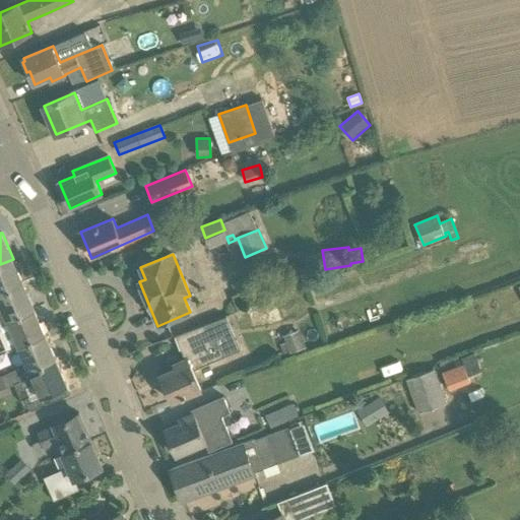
[(13,259),(0,264),(0,294),(23,284),(13,259)]
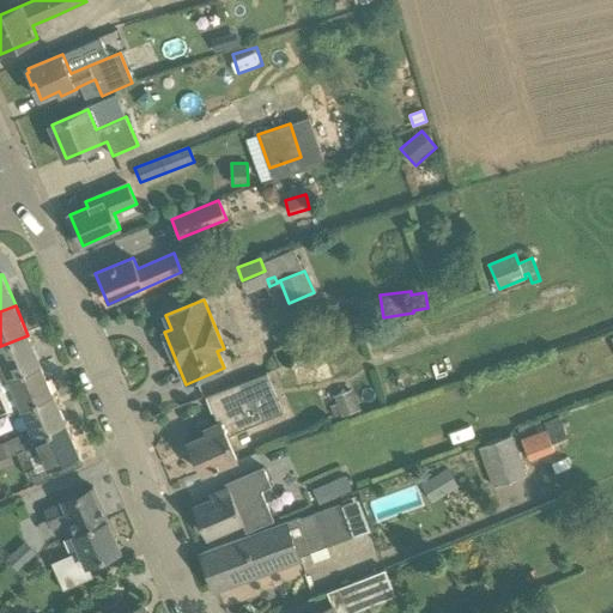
[(28,335),(0,346),(0,353),(11,377),(41,364),(28,335)]
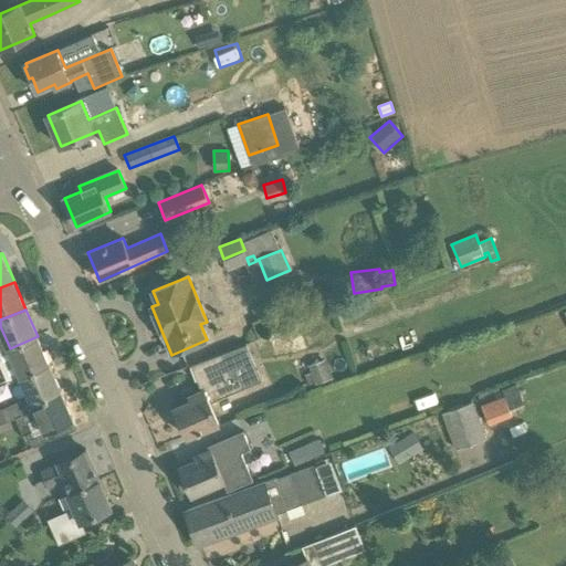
[(38,336),(10,348),(0,353),(0,362),(9,381),(21,376),(50,364),(38,336)]
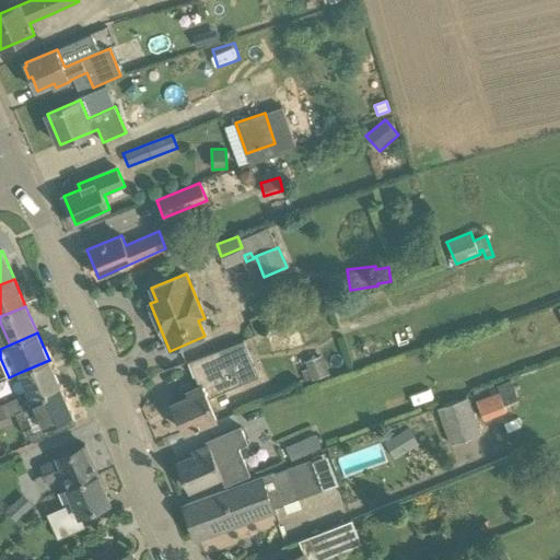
[(208,398),(242,384),(260,376),(244,339),(190,362),(196,376),(203,374),(208,384),(188,392),(190,396),(174,404),(186,432),(217,419),(208,398)]
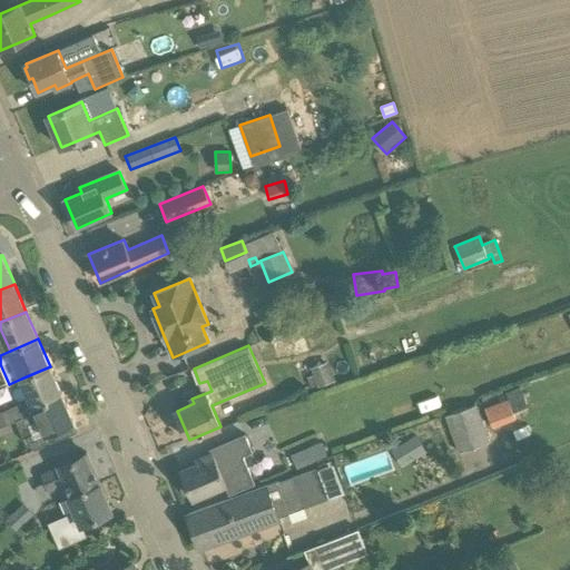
[(316,387),(335,381),(328,361),(310,367),(313,375),(306,377),(311,387),(316,386),(316,387)]
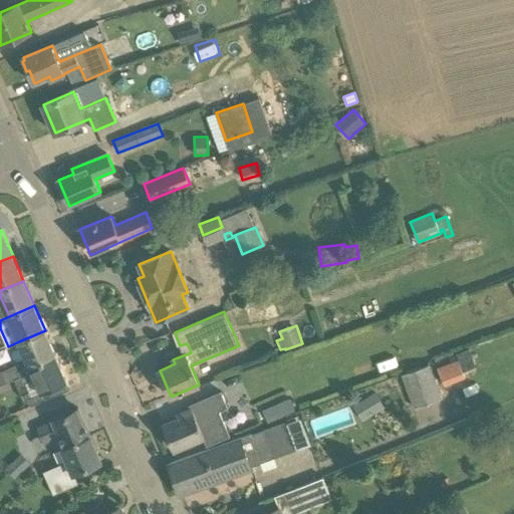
[(45,330),(19,341),(30,366),(56,355),(45,330)]
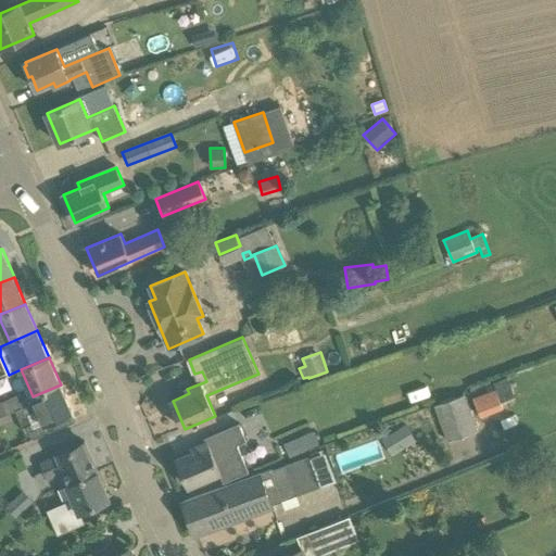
[(61,384),(33,396),(21,402),(19,396),(17,396),(2,403),(8,415),(16,411),(20,418),(39,411),(45,422),(45,424),(72,412),(61,384)]
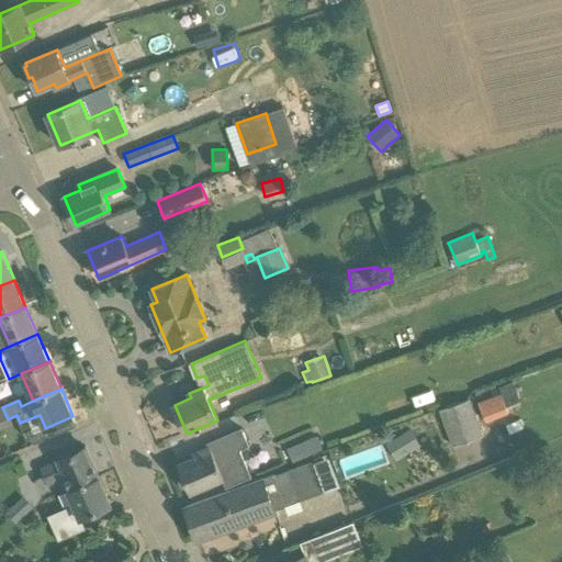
[(502,394),(479,403),(486,422),(509,413),(506,406),(502,394)]
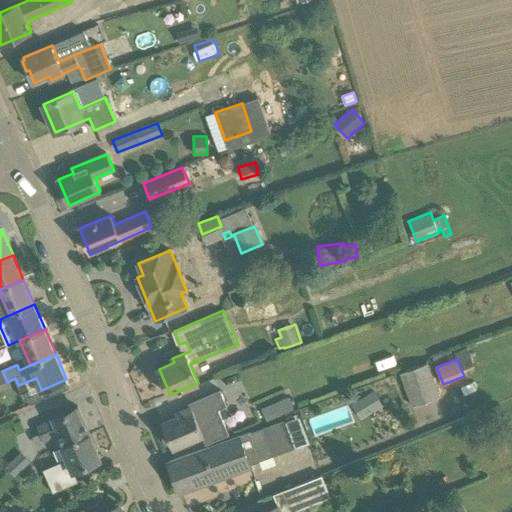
[(400,374),(413,407),(440,397),(427,363),(400,374)]
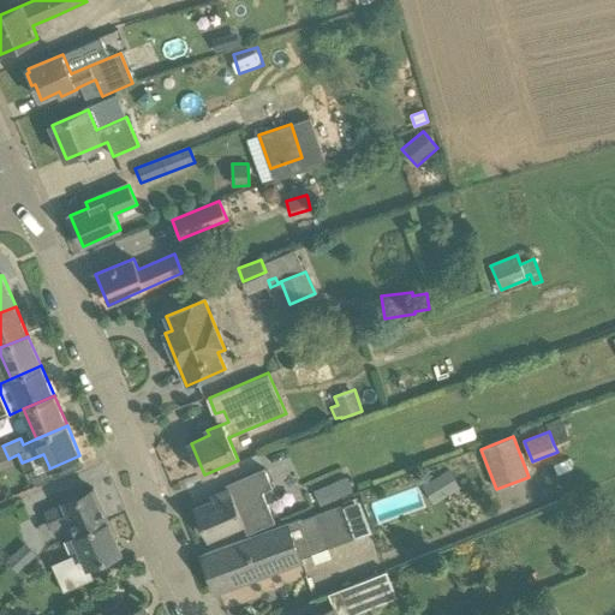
[(49,469),(49,467),(28,477),(29,478),(39,485),(53,479),(49,469)]
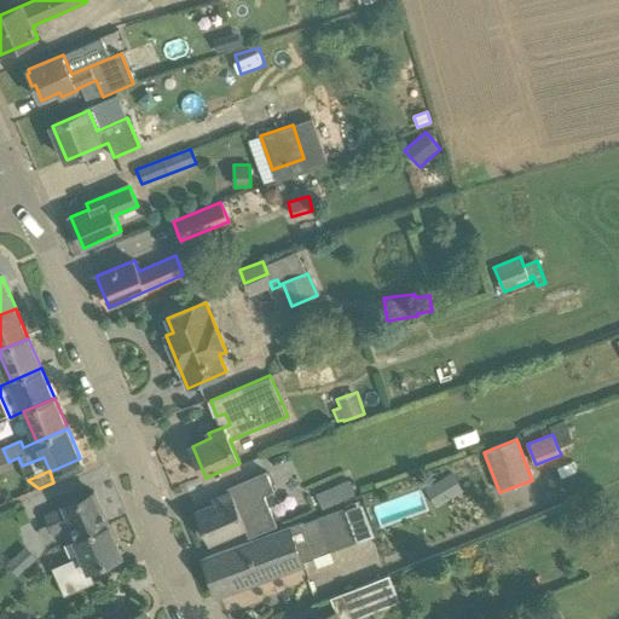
[(229,489),(231,495),(215,501),(217,504),(198,513),(210,542),(244,528),(249,538),(277,526),(265,497),(275,492),(266,472),(229,489)]
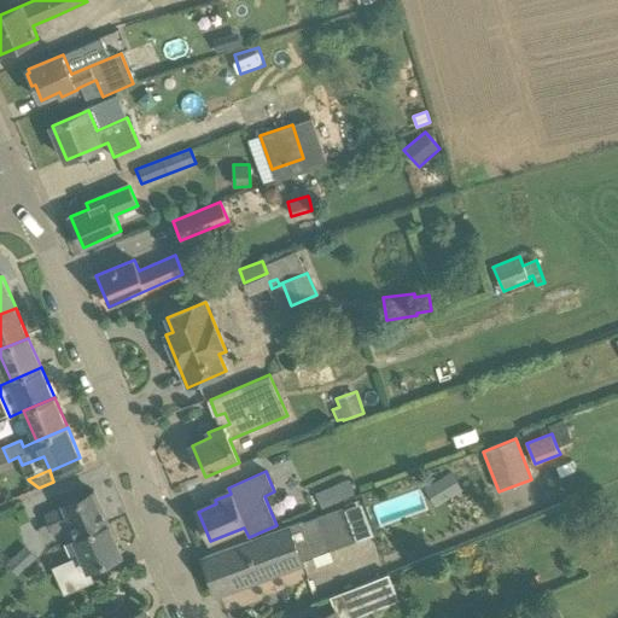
[(424,488),(436,508),(462,491),(450,472),(424,488)]
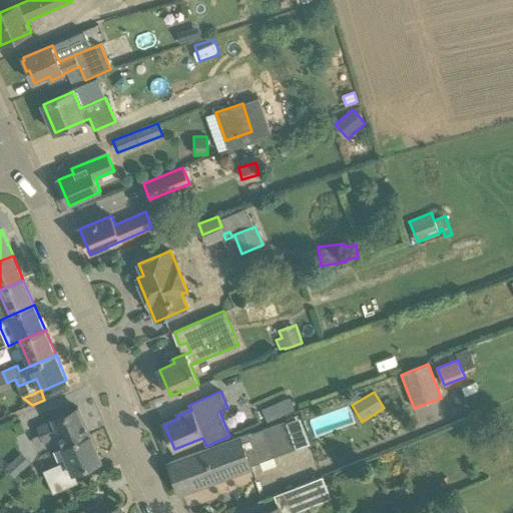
[(271,406),(277,418),(295,411),(290,398),(271,406)]
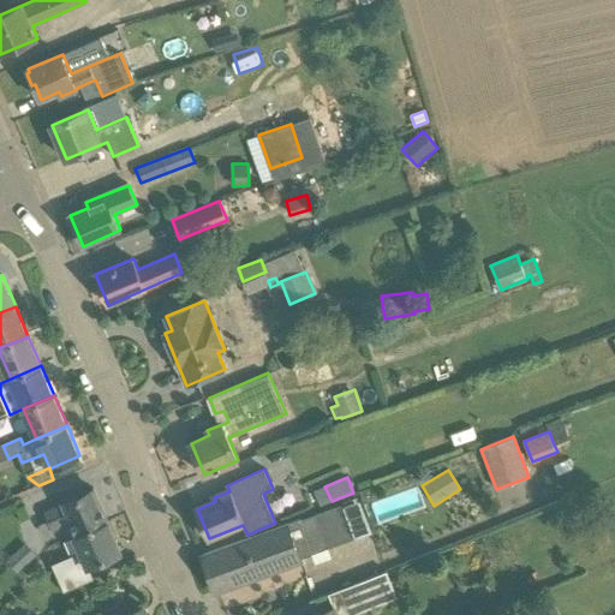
[(69,523),(75,536),(108,520),(94,489),(64,502),(65,505),(46,514),(49,521),(40,525),(43,533),(69,523)]
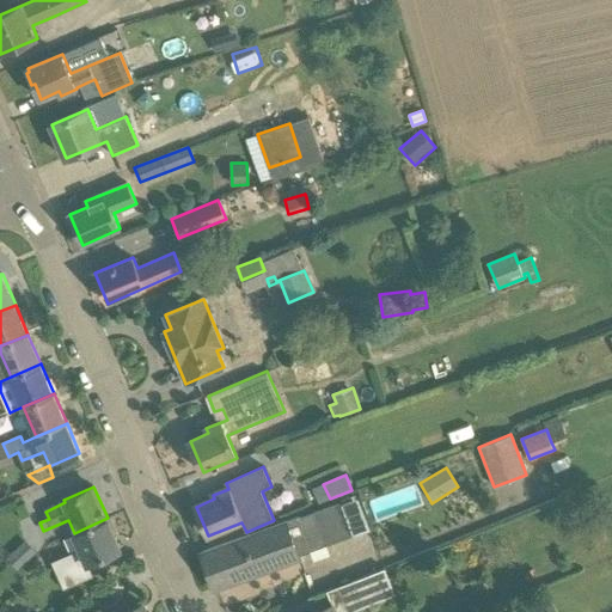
[(202,554),(214,587),(300,556),(354,536),(341,502),(287,522),(202,554)]
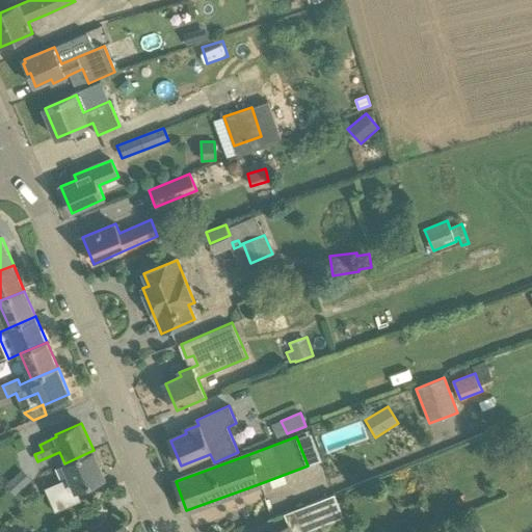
[(105,478),(94,450),(64,463),(70,477),(45,487),(55,511),(77,502),(73,491),(105,478)]
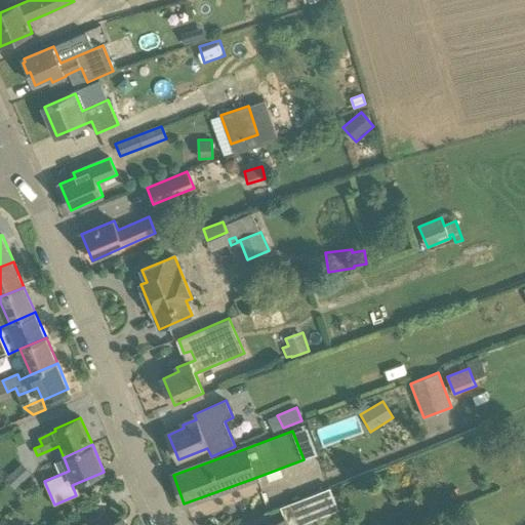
[(22,463),(5,479),(14,489),(31,474),(22,463)]
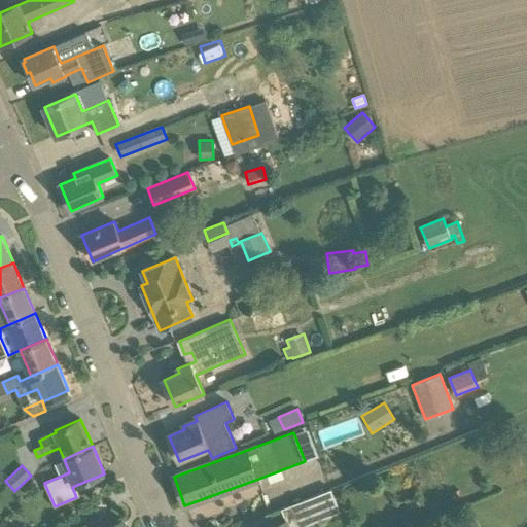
[(306,526),(306,525),(340,511),(331,490),(281,510),(286,521),(270,526),(306,526)]
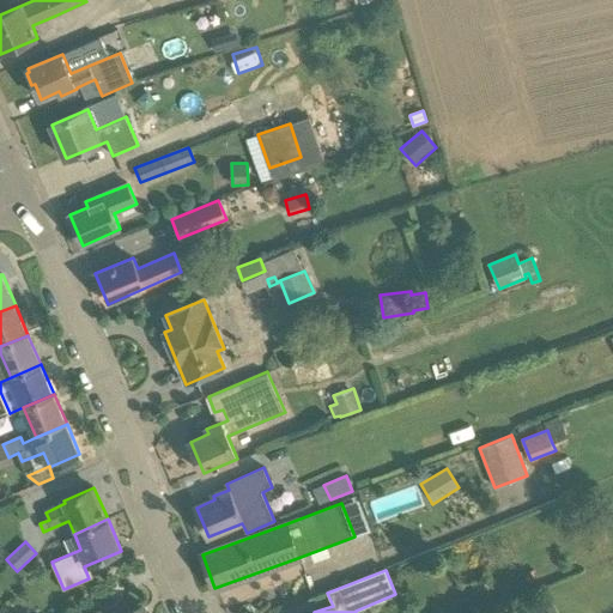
[(557,612),(551,598),(521,612),(520,612),(557,612)]
